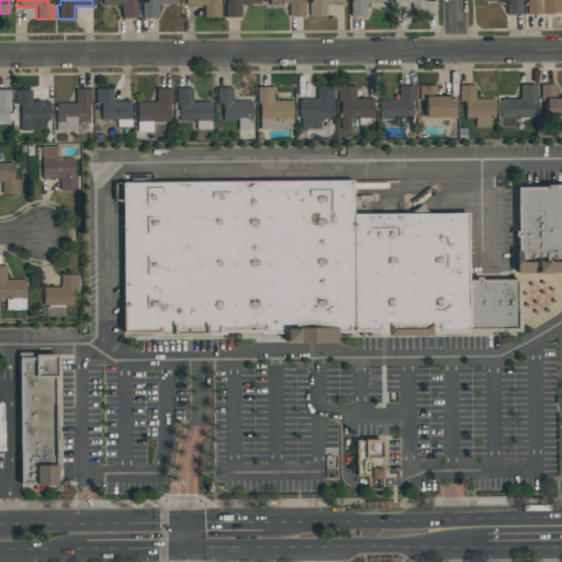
[(121,4),(102,4),(102,0),(134,0),(134,2),(136,2),(136,19),(121,19),(121,4)]
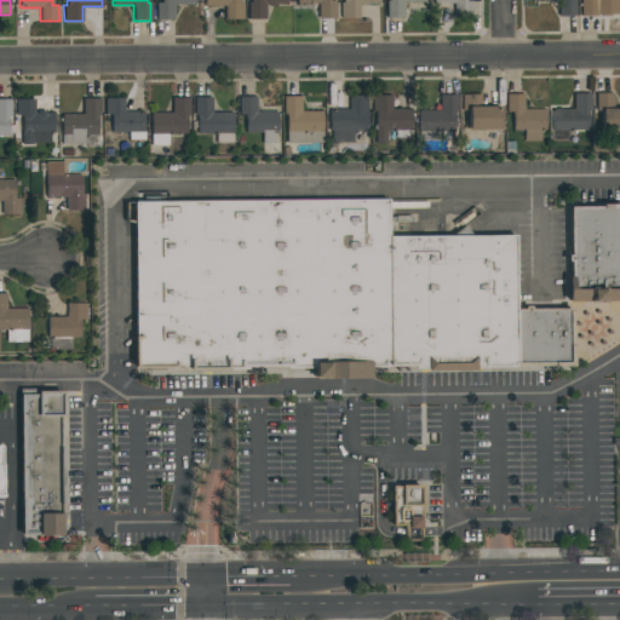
[(194,0),(194,5),(173,5),(173,19),(156,21),(156,3),(161,3),(161,0),(194,0)]
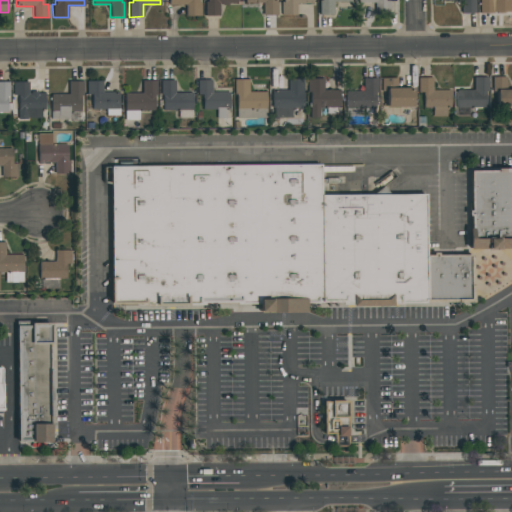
[(201,16),(185,16),(185,5),(169,5),(169,0),(198,0),(198,3),(201,3),(201,16)]
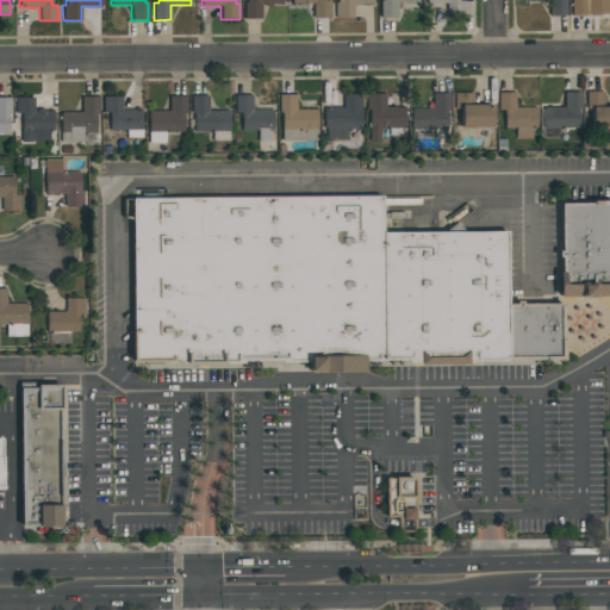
[(281,0),(281,4),(272,4),(272,6),(265,6),(265,4),(261,4),(261,18),(244,19),(244,2),(247,2),(247,0),(281,0)]
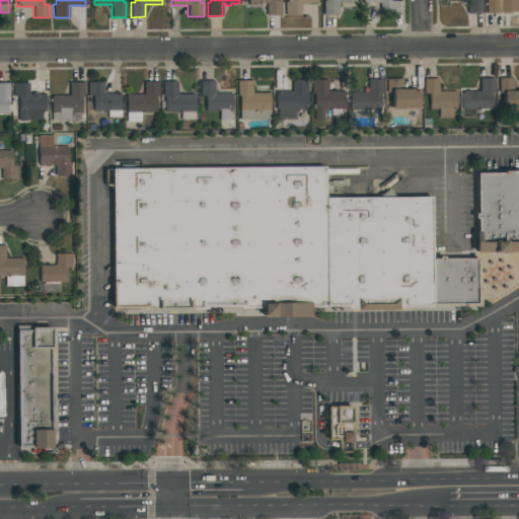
[(276,0),(276,1),(281,1),(281,15),(267,15),(266,3),(248,3),(248,0),(276,0)]
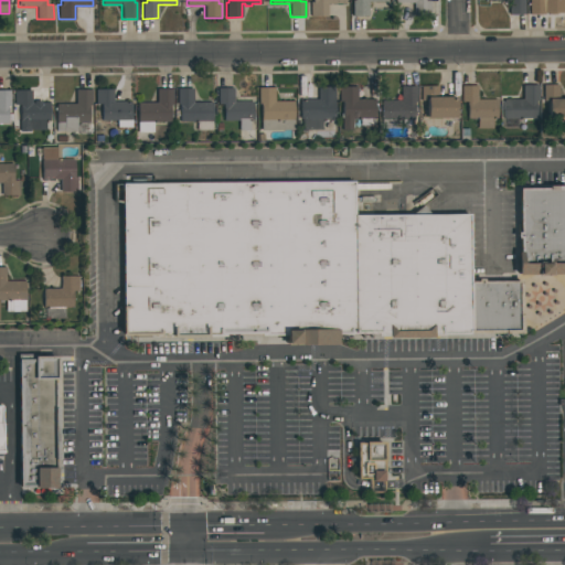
[(345,0),(345,3),(327,4),(327,17),(310,17),(310,2),(312,2),(312,0),(345,0)]
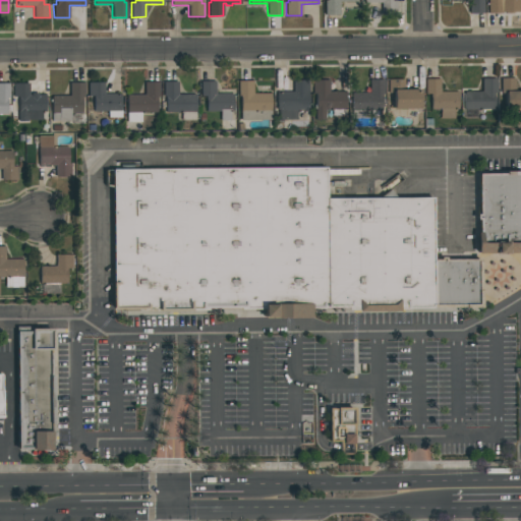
[(357,0),(357,2),(339,2),(339,14),(325,14),(325,0),(357,0)]
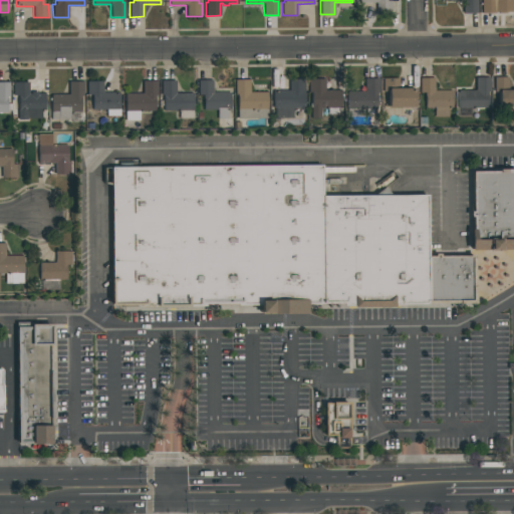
[(387,0),(387,1),(391,1),(391,14),(376,14),(376,3),(359,3),(359,0),(387,0)]
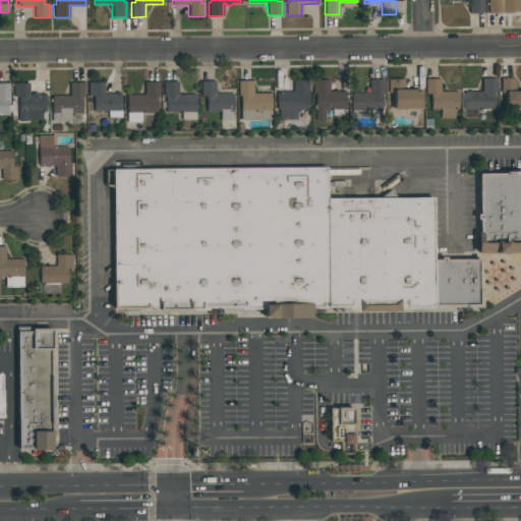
[(469,14),(469,0),(452,1),(451,0),(483,0),(483,13),(469,14)]
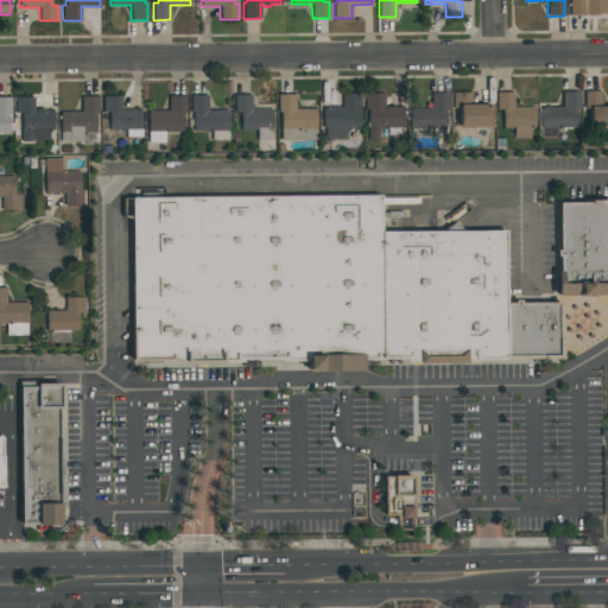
[(607,0),(607,13),(599,13),(599,16),(589,16),(589,14),(586,14),(586,16),(569,16),(569,0),(607,0)]
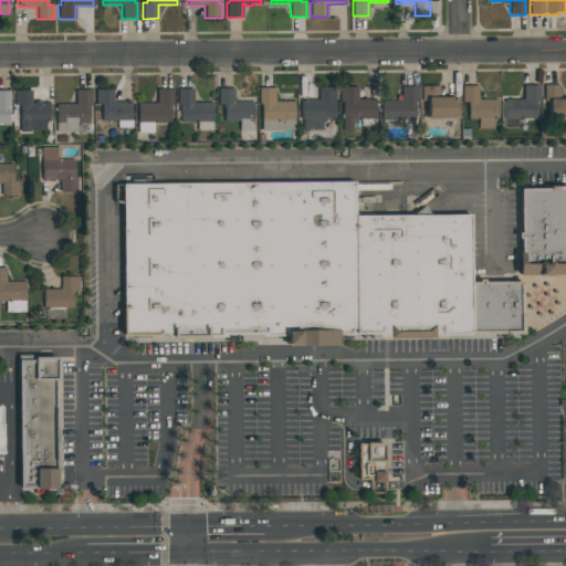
[(538,85),(523,86),(524,100),(503,100),(504,119),(538,118),(538,85)]
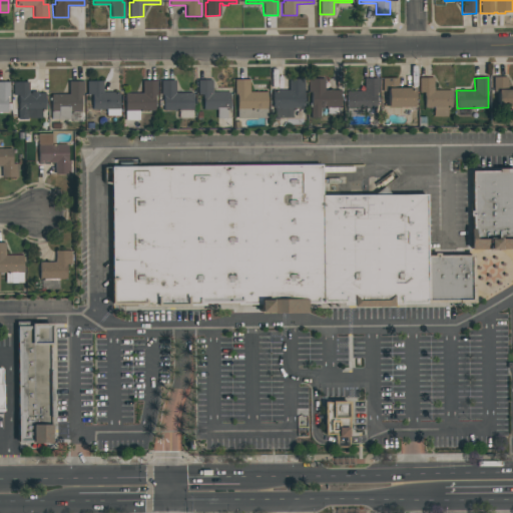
[(512,89),(507,90),(507,77),(492,77),(493,93),(496,93),(497,107),(512,106),(512,89)]
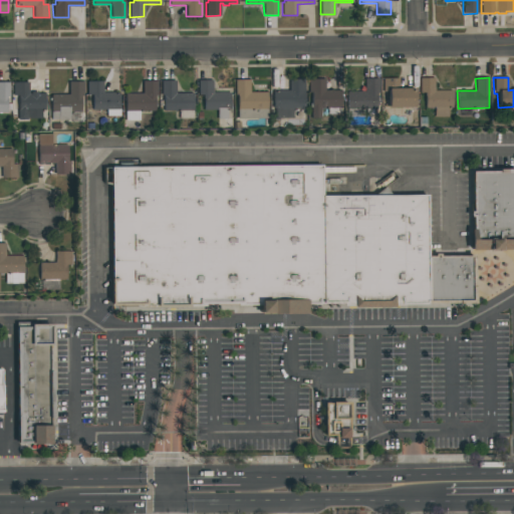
[(346,109),(378,109),(378,78),(364,78),(364,91),(347,91),(346,109)]
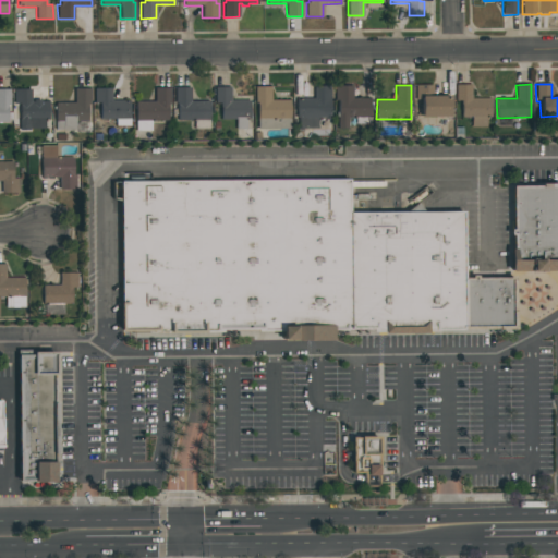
[(421,118),(450,117),(450,96),(433,96),(433,85),(415,85),(416,100),(421,100),(421,118)]
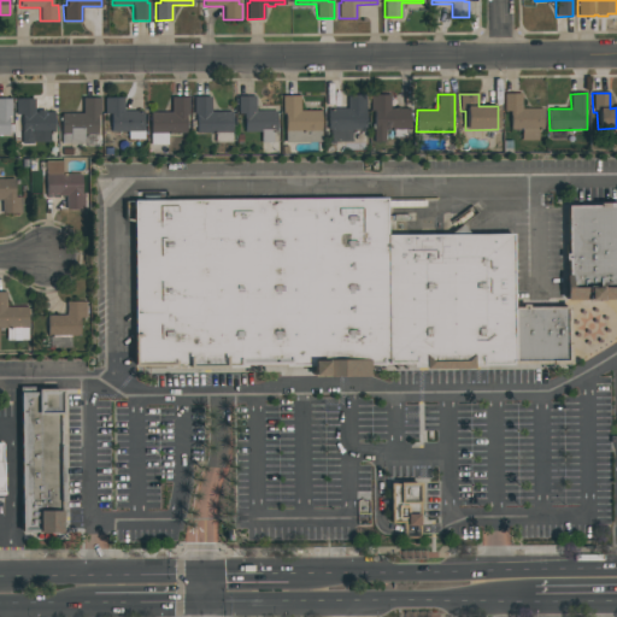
[(511,130),(522,130),(522,141),(538,140),(538,130),(544,130),(542,109),(522,110),(521,94),(503,94),(504,111),(510,111),(511,130)]
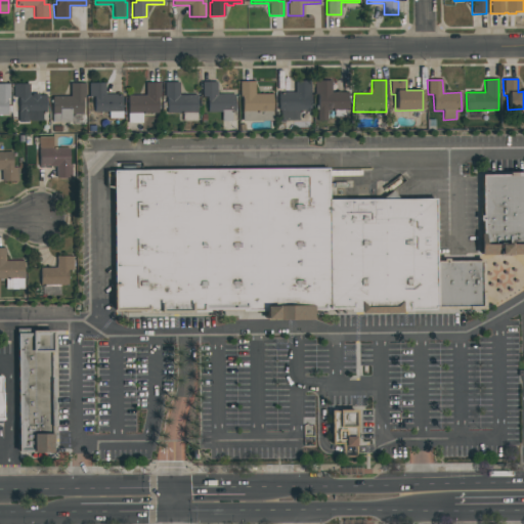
[(309,81),(295,81),(295,93),(277,93),(278,121),(299,120),(299,111),(310,111),(309,81)]
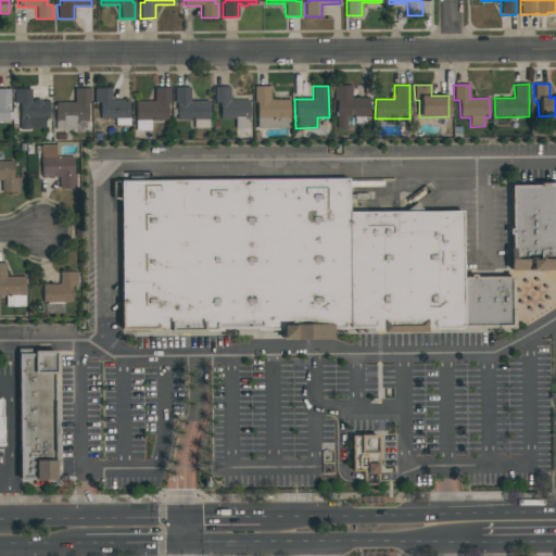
[(369,116),(368,98),(351,99),(351,86),(336,86),(337,128),(346,128),(346,117),(369,116)]
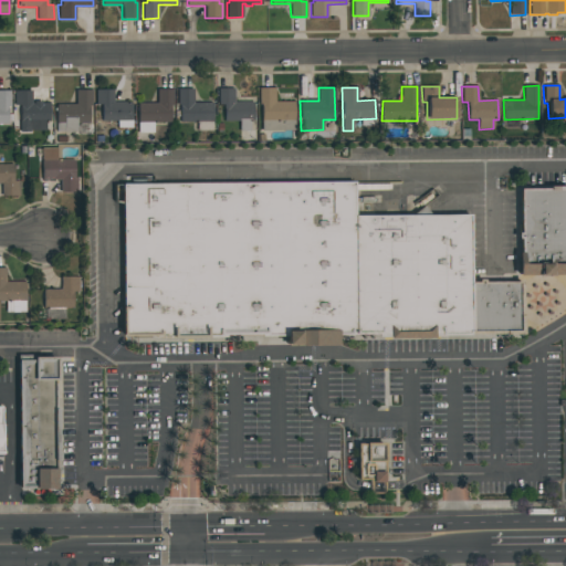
[(138,103),(138,124),(139,124),(139,133),(153,132),(153,129),(145,129),(145,123),(173,123),(173,88),(157,90),(157,103),(138,103)]
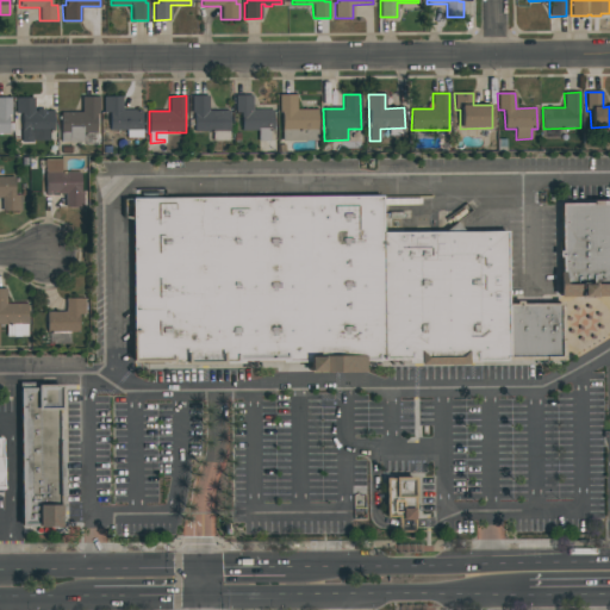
[(229,111),(207,111),(207,95),(192,95),(192,131),(212,131),(212,141),(229,141),(229,111)]
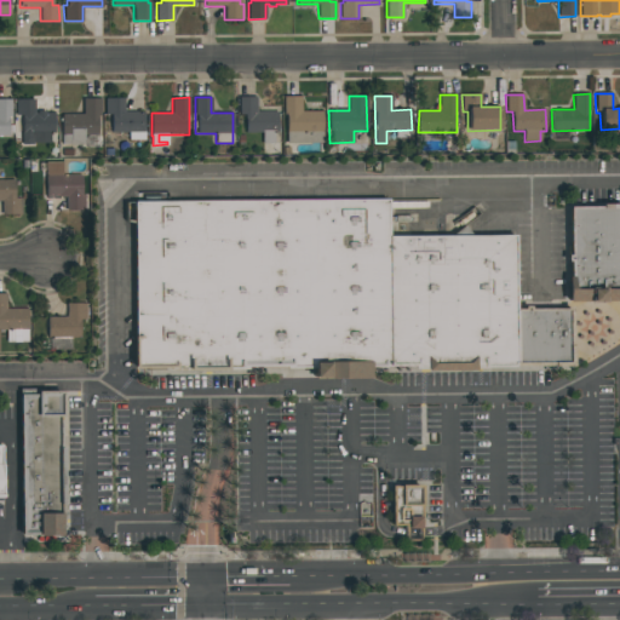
[(277,112),(257,113),(257,97),(239,97),(239,115),(245,115),(245,133),(262,133),(263,143),(273,143),(273,130),(277,130),(277,112)]
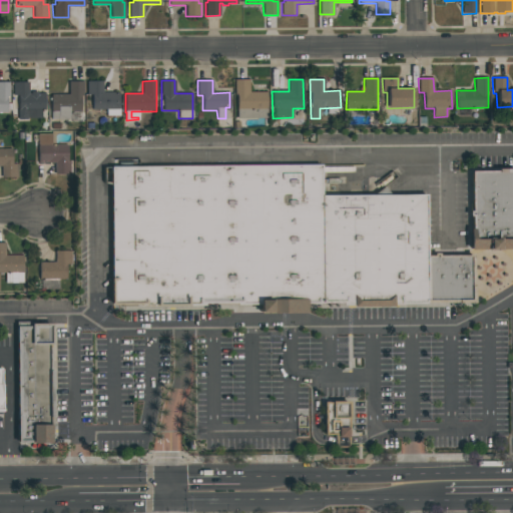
[(51,119),(70,119),(70,112),(82,112),(82,81),(68,82),(68,94),(51,94),(51,119)]
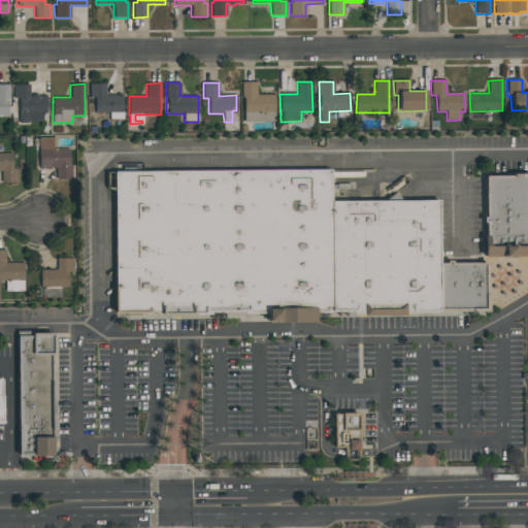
[(105,95),(106,84),(90,84),(90,97),(95,97),(95,112),(109,112),(109,120),(123,120),(123,96),(105,95)]
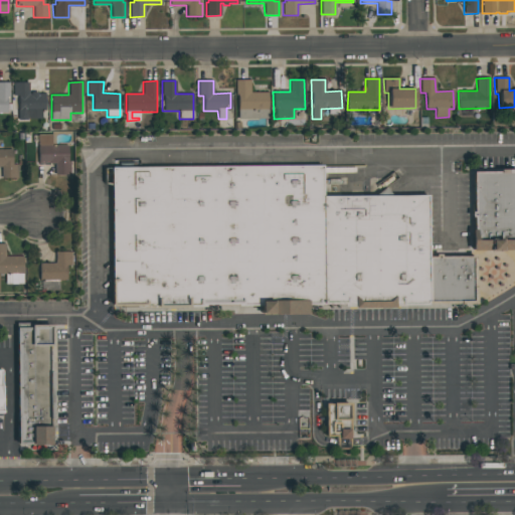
[(8,82),(0,82),(0,113),(9,113),(8,82)]
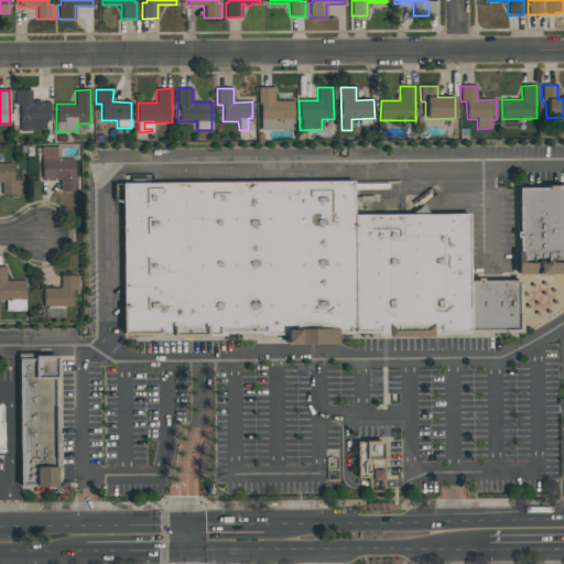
[(45,130),(45,119),(50,119),(50,101),(31,101),(31,90),(13,90),(14,105),(19,105),(20,131),(45,130)]
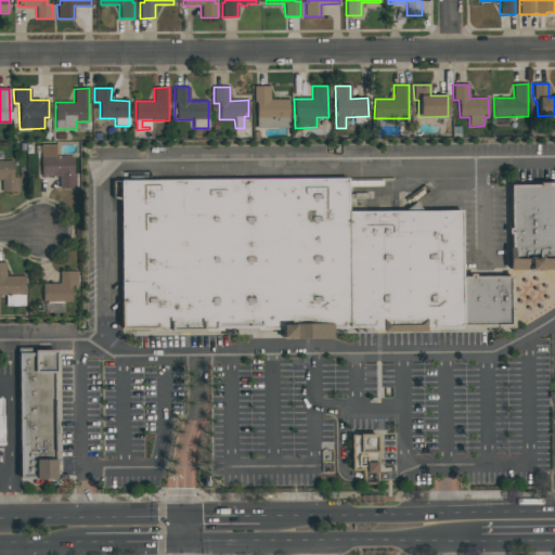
[(41,177),(59,176),(59,189),(75,189),(74,157),(59,157),(59,145),(49,146),(50,156),(41,157),(41,177)]
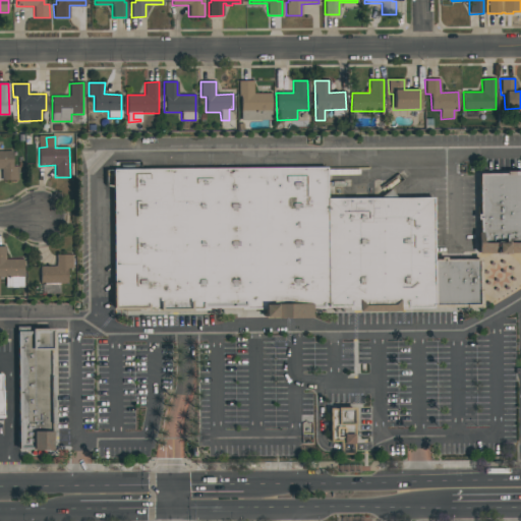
[(2,180),(18,180),(18,167),(12,167),(13,152),(0,151),(0,169),(2,169),(2,180)]
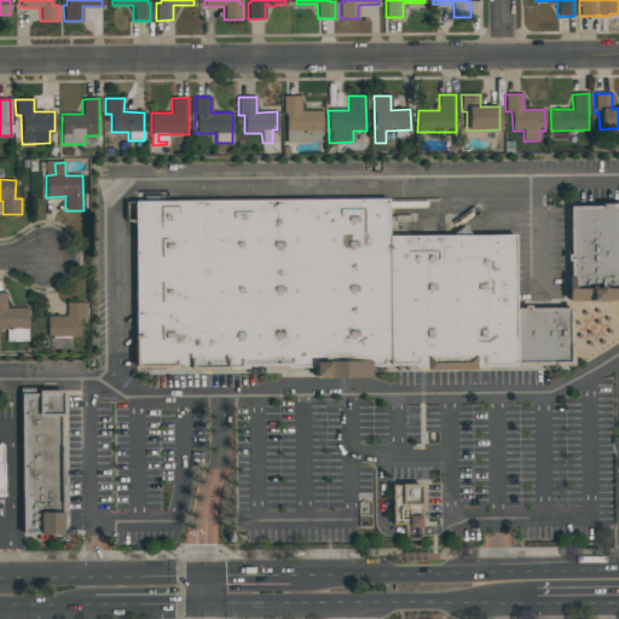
[(134,202),(136,368),(570,364),(570,310),(515,311),(514,235),(386,236),(386,200),(134,202)]
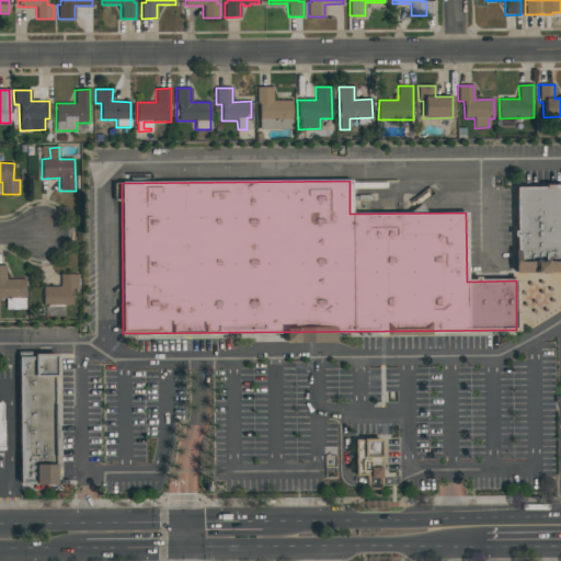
[(560,273),(560,185),(514,186),(514,274),(560,273)]
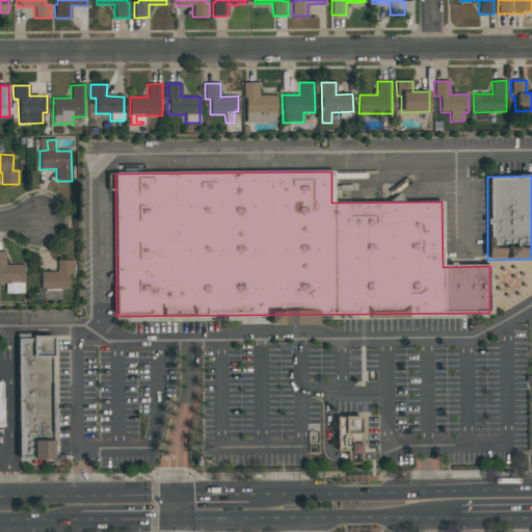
[(24,293),(24,265),(5,265),(5,251),(0,251),(0,284),(5,284),(6,294),(24,293)]
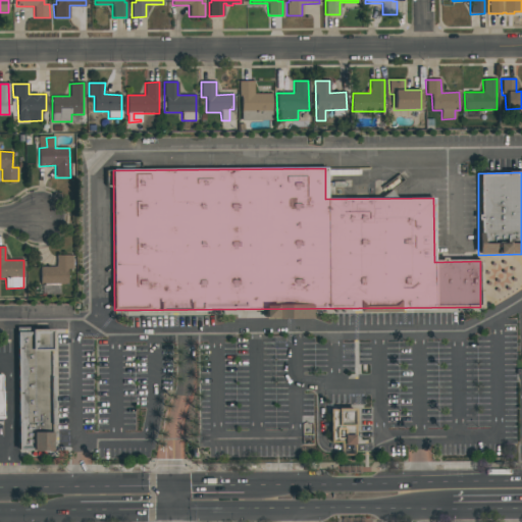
[(40,267),(40,284),(67,284),(67,269),(72,269),(72,255),(56,256),(56,267),(40,267)]
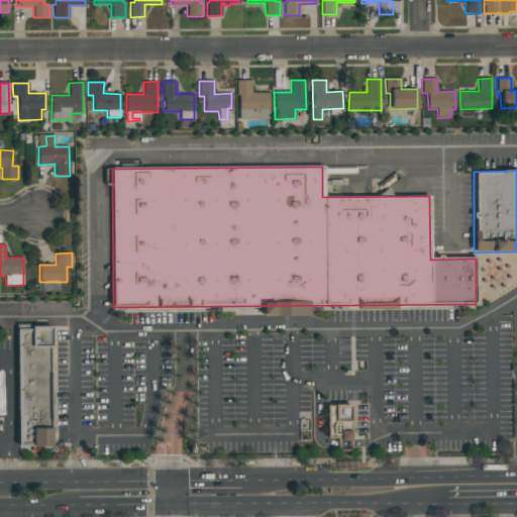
[(17,327),(16,446),(50,447),(52,327),(17,327)]
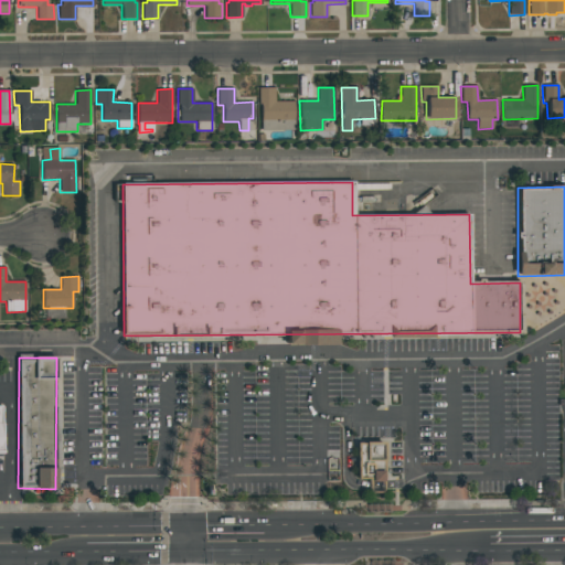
[(358,444),(359,480),(385,480),(385,444),(358,444)]
